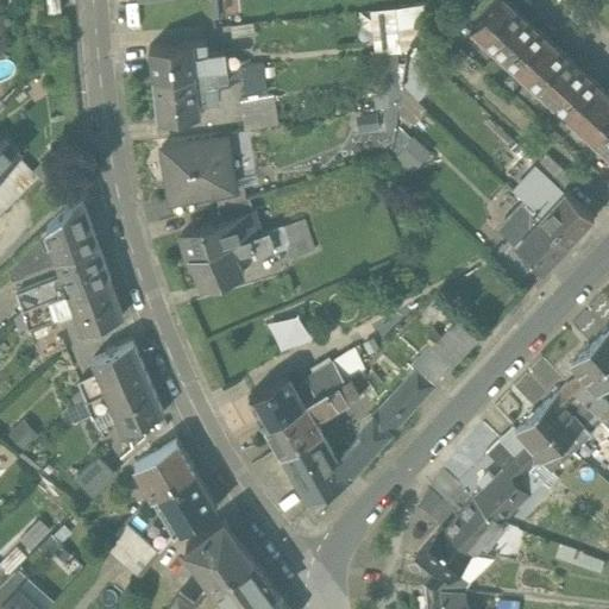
[(60,0),(48,0),(49,13),(62,12),(60,0)]
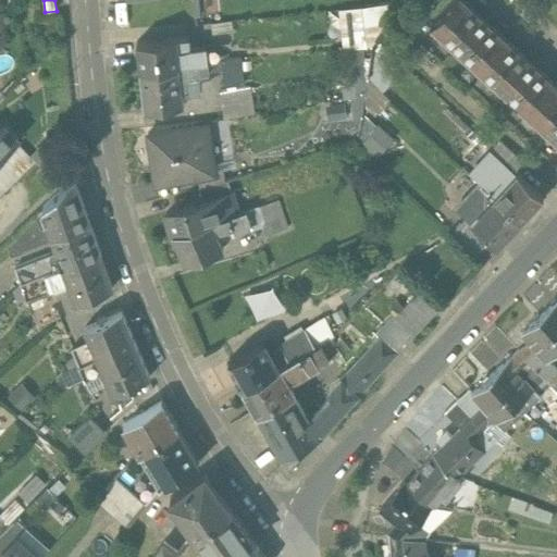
[(507,41),(462,0),(453,0),(431,25),(480,71),(507,41)]
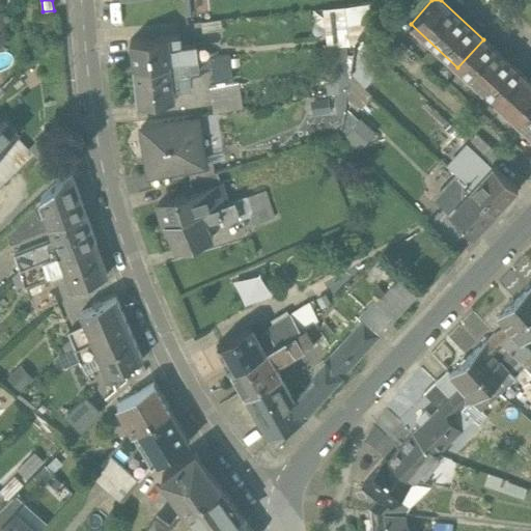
[(323,10),(327,45),(347,44),(353,42),(376,17),(375,5),(323,10)]
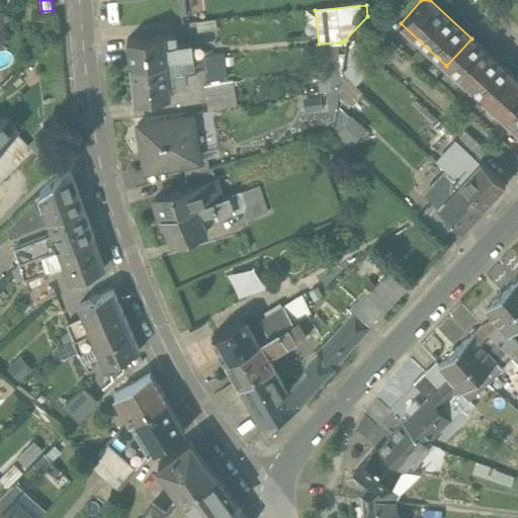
[(174,32),(126,37),(127,52),(124,53),(125,64),(128,64),(178,58),(192,57),(191,41),(176,44),(174,32)]
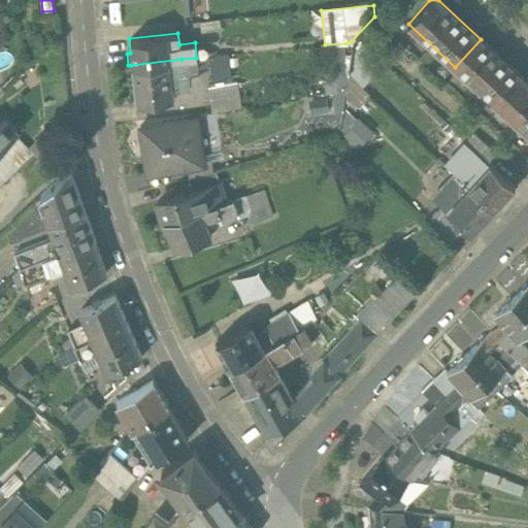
[(526,81),(481,39),(455,67),(500,109),(526,81)]
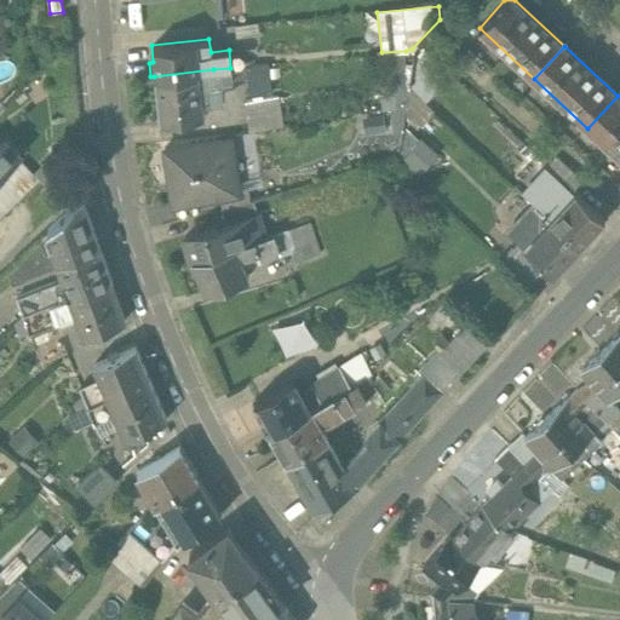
[(382,52),(377,53),(382,112),(405,108),(408,87),(406,51),(382,52)]
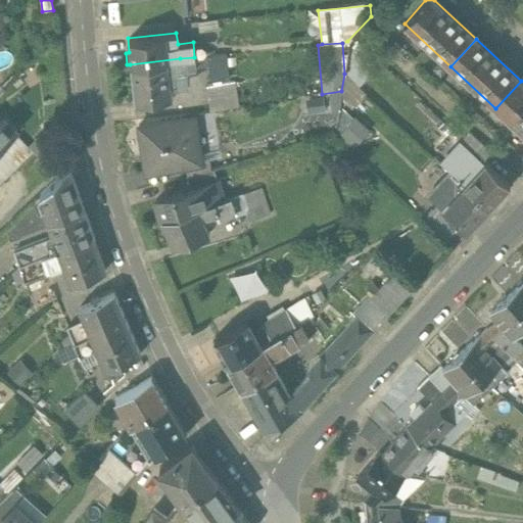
[(344,74),(359,88),(379,65),(364,51),(346,72),(344,74)]
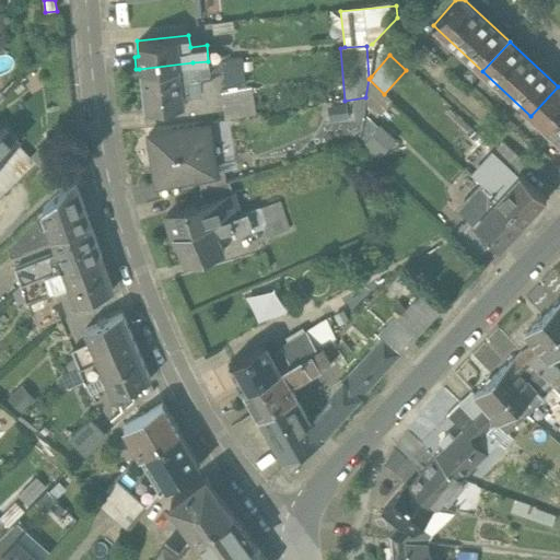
[(241,58),(222,60),(224,86),(244,84),(241,58)]
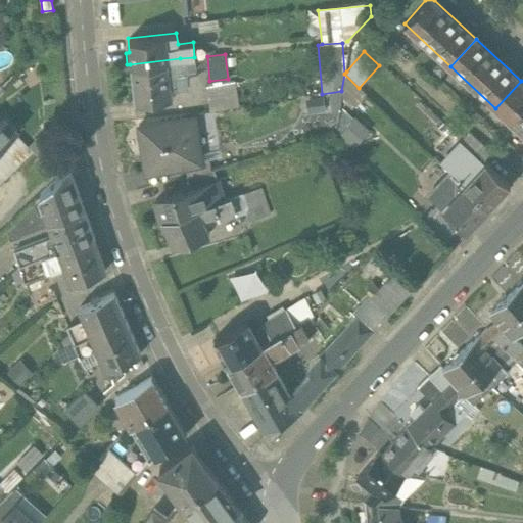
[(180,58),(130,64),(134,101),(173,97),(172,87),(183,86),(180,58)]
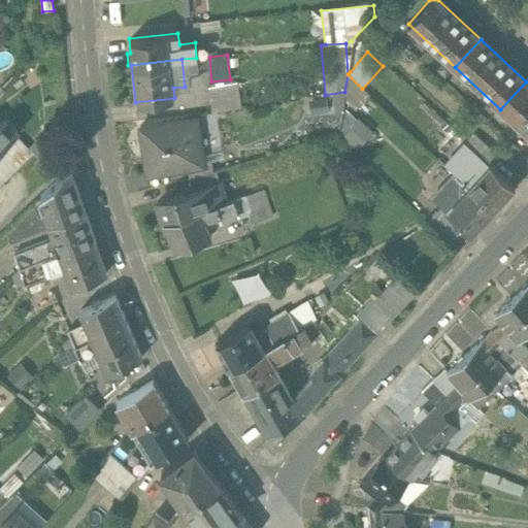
[(362,89),(348,74),(344,92),(344,99),(355,108),(368,95),(362,89)]
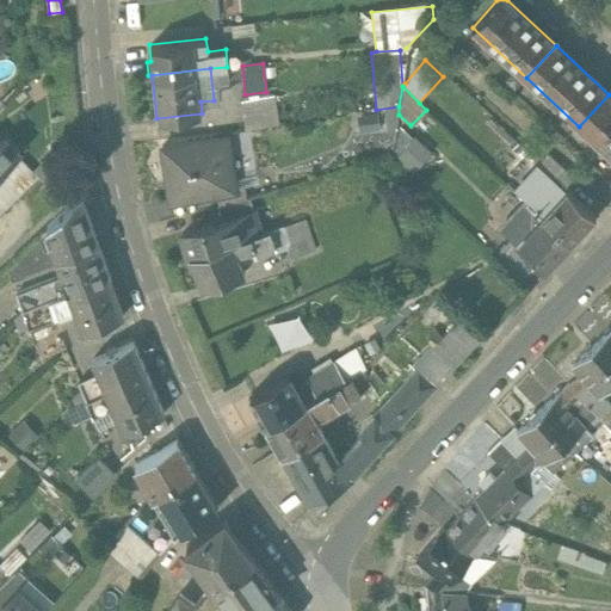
[(610,96),(609,94),(579,127),(610,156),(610,96)]
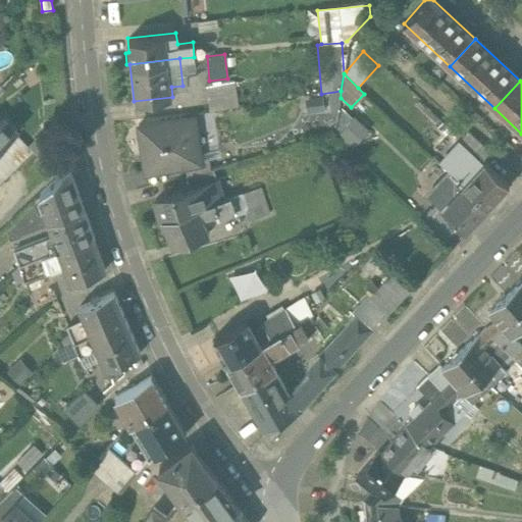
[(233,83),(207,87),(210,110),(237,106),(233,83)]
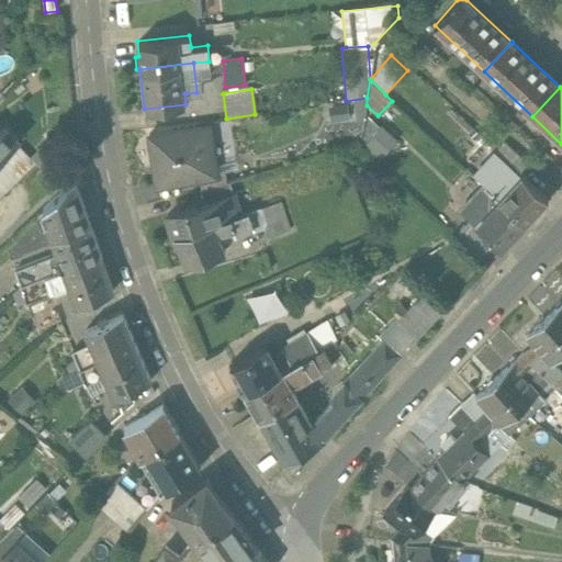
[(328,109),(330,124),(349,121),(347,105),(328,109)]
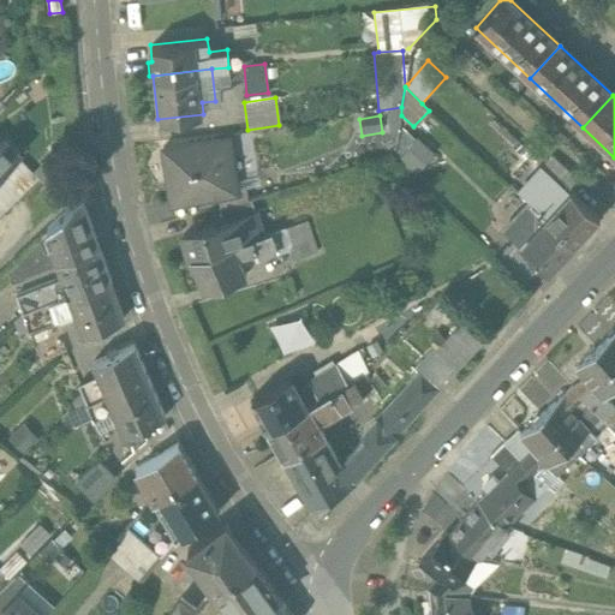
[(202,195),(218,192),(236,190),(234,189),(228,138),(162,148),(169,204),(203,201),(202,195)]
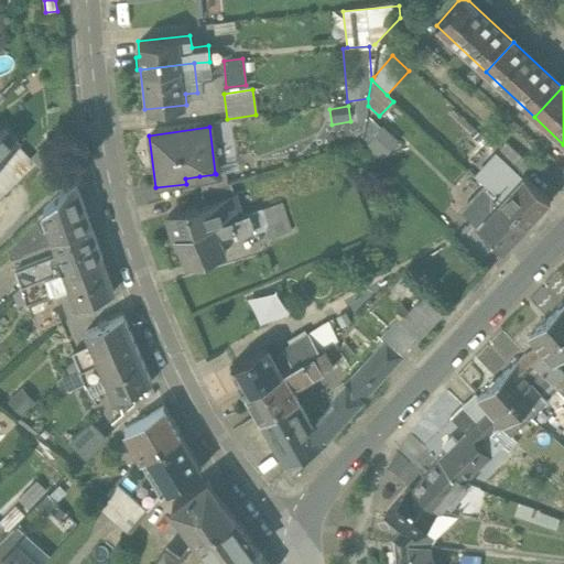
[(398,141),(381,127),(364,145),(379,160),(398,141)]
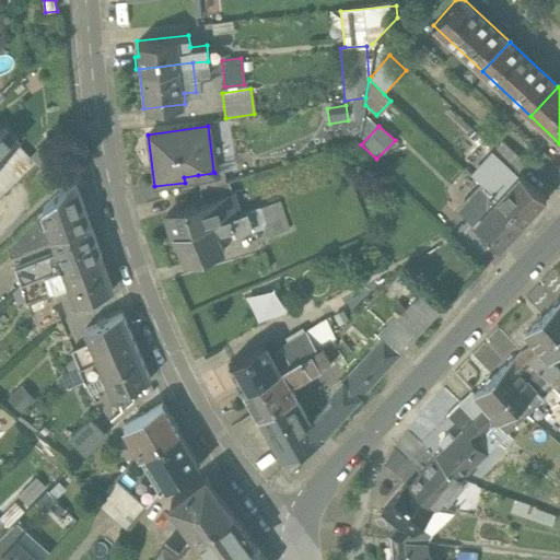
[(0,163),(20,144),(4,128),(0,131),(0,163)]
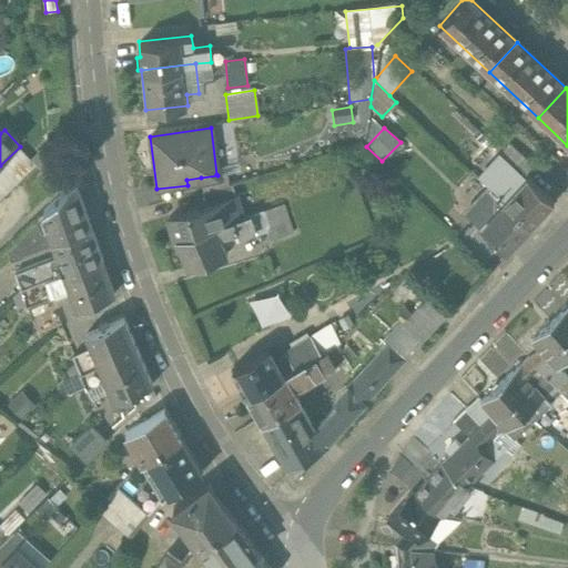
[(531,165),(510,145),(500,155),(523,175),(531,165)]
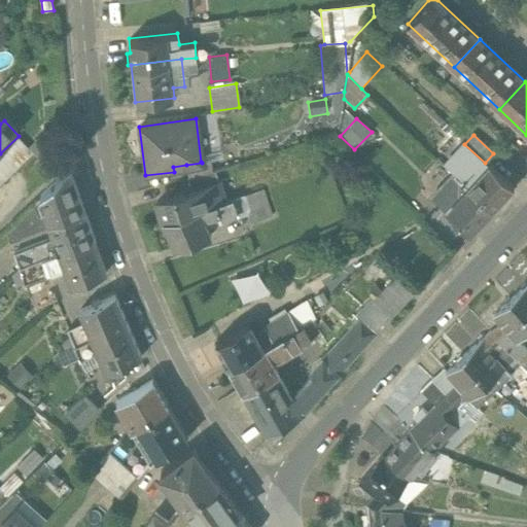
[(35,155),(20,139),(10,147),(26,164),(35,155)]
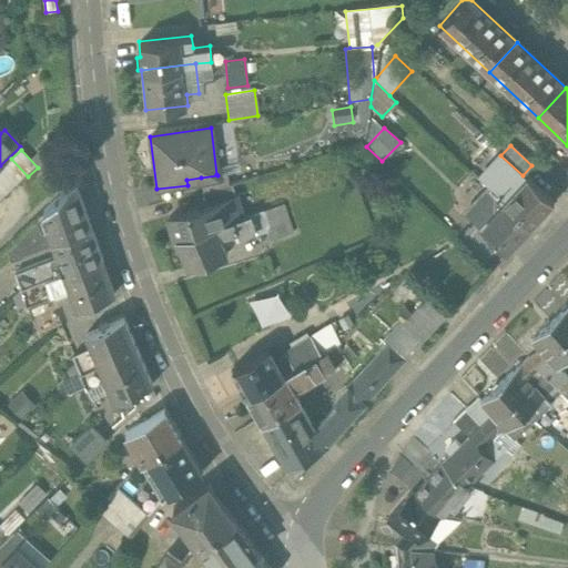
[(38,168),(47,176),(66,159),(57,150),(38,168)]
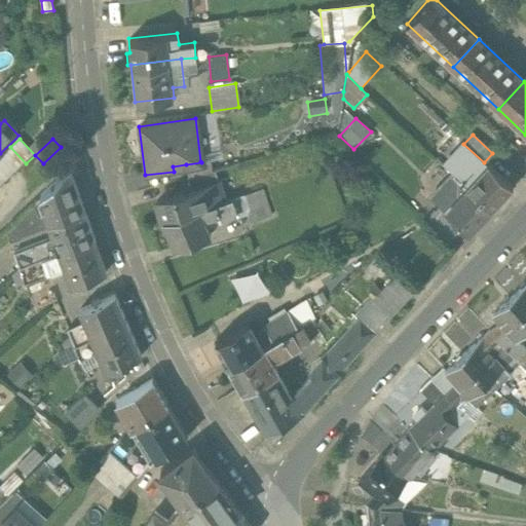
[(16,173),(26,163),(10,147),(1,156),(16,173)]
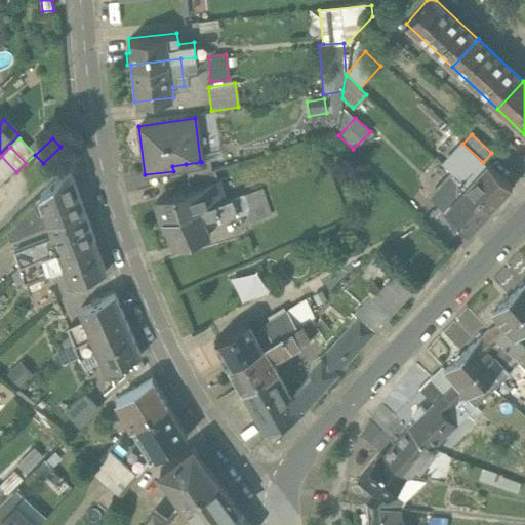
[(0,173),(7,182),(16,172),(1,156),(0,156),(0,173)]
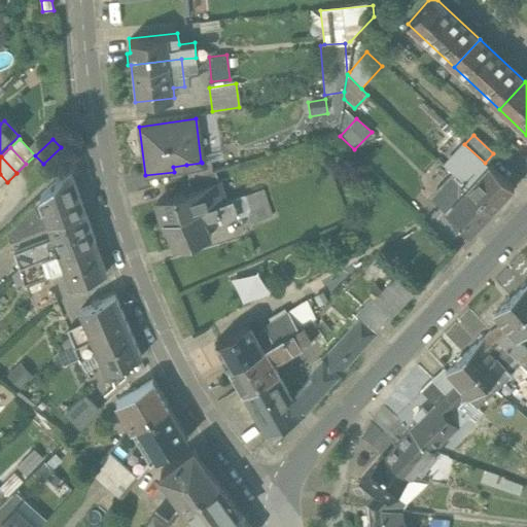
[(211,161),(201,162),(202,163),(186,165),(188,179),(212,171),(211,161)]
